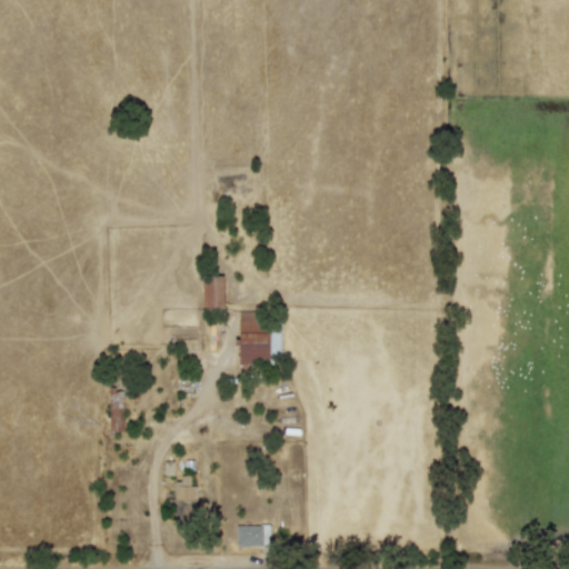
[(222,306),(221,275),(202,275),(202,307),(222,306)]
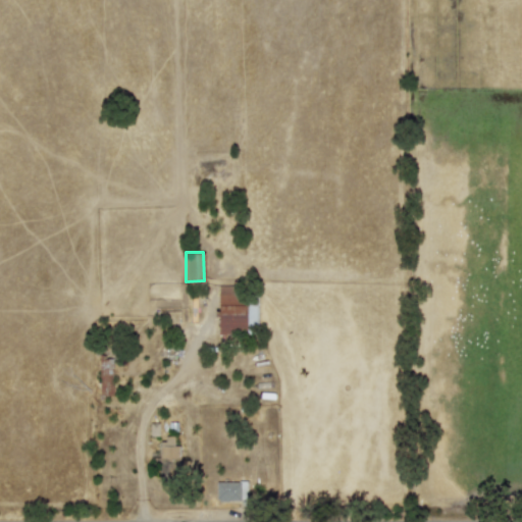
[(217,332),(246,333),(247,305),(238,304),(239,285),(219,284),(217,332)]
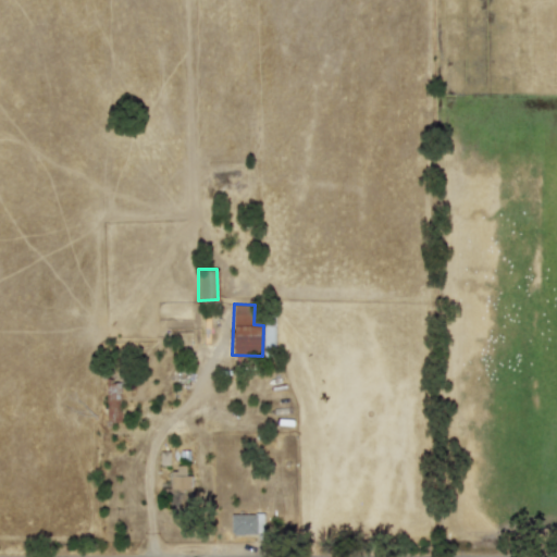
[(120,383),(106,384),(107,421),(120,421),(120,383)]
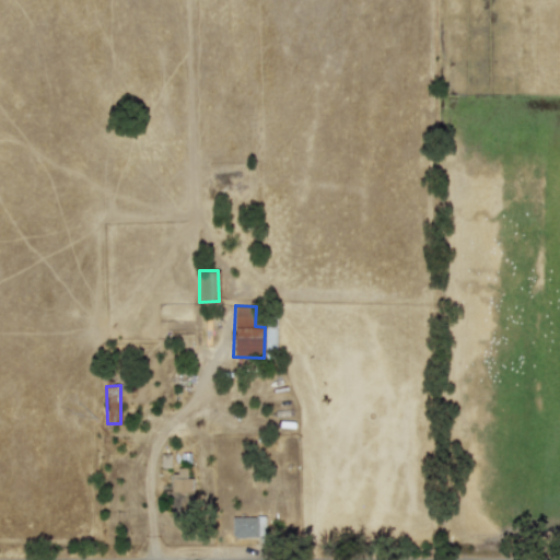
[(191,477),(186,477),(186,467),(172,467),(171,509),(191,509),(191,477)]
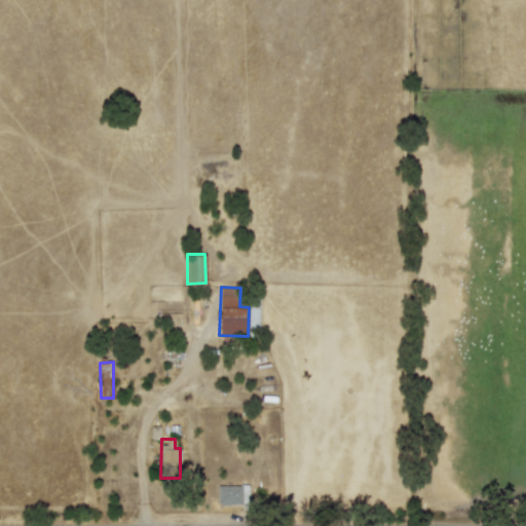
[(217,485),(218,503),(249,503),(248,484),(217,485)]
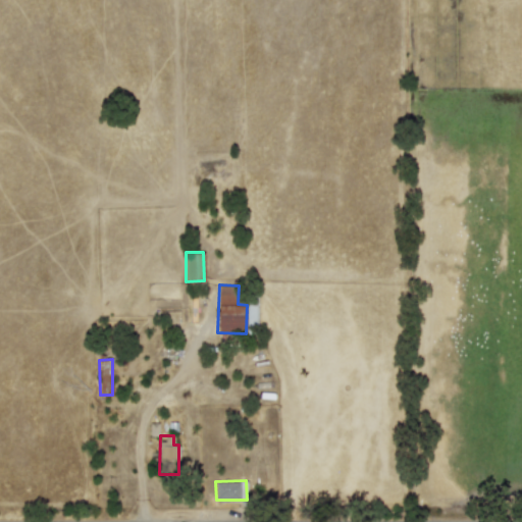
All buildings are outlined.
